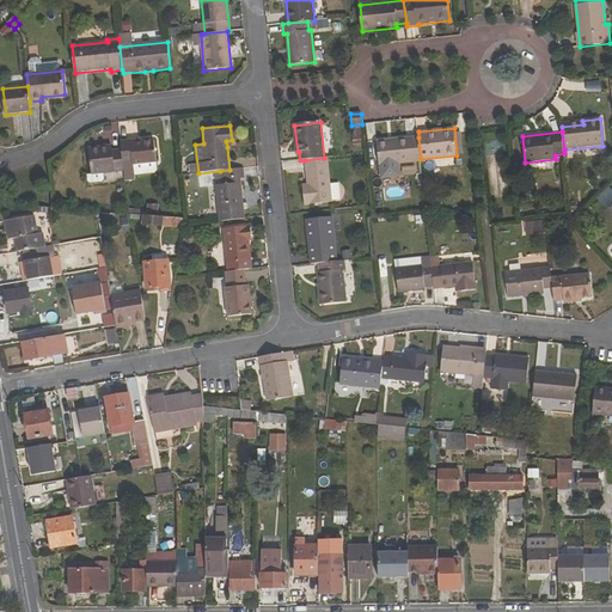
[(377,142),(380,166),(421,161),(421,159),(418,138),(377,142)]
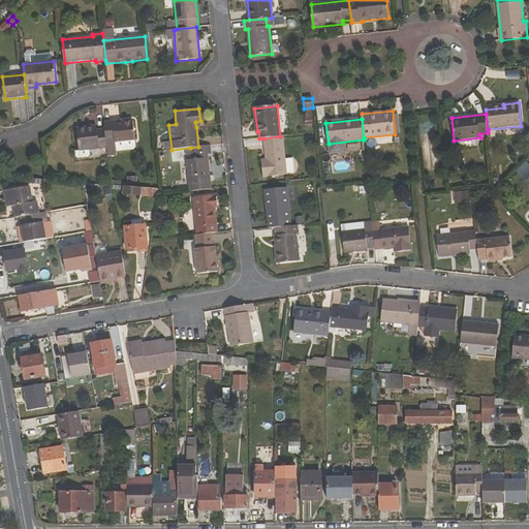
[(121,123),(117,123),(117,121),(104,123),(105,129),(107,148),(109,157),(118,156),(117,143),(135,141),(133,121),(121,123)]
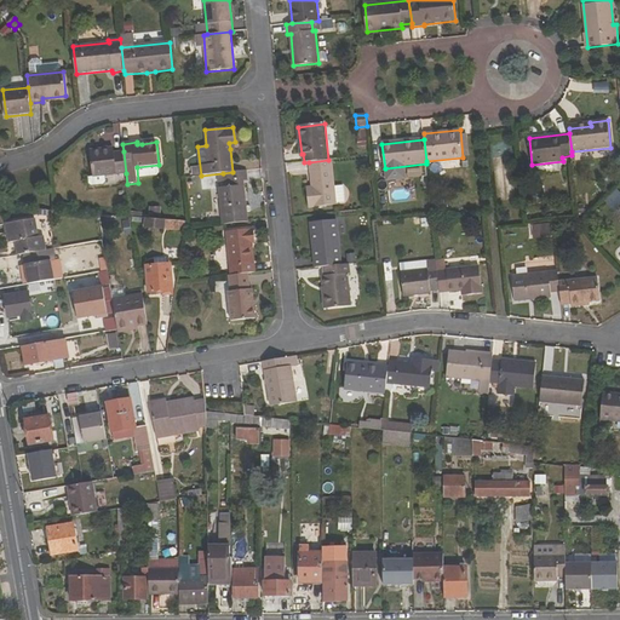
[(126,173),(124,151),(114,153),(114,148),(90,150),(93,178),(126,173)]
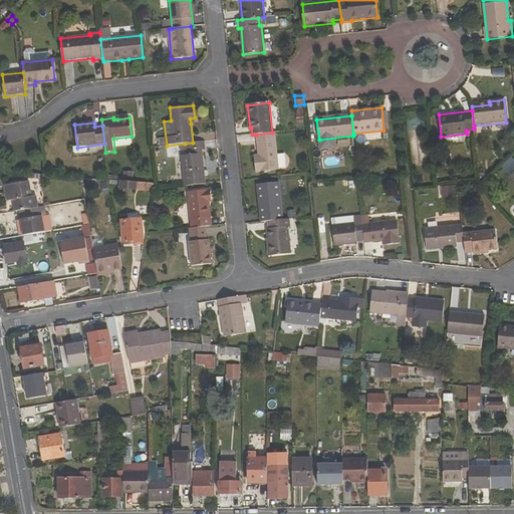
[(255,161),(256,173),(279,170),(275,133),(272,133),(256,135),(258,155),(259,161),(255,161)]
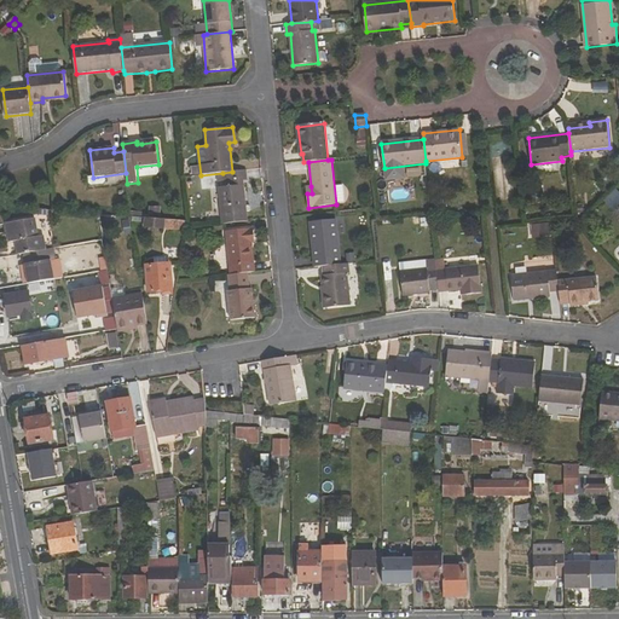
[(223,224),(249,221),(244,180),(248,180),(247,171),(232,172),(223,173),(224,183),(218,184),(223,224)]
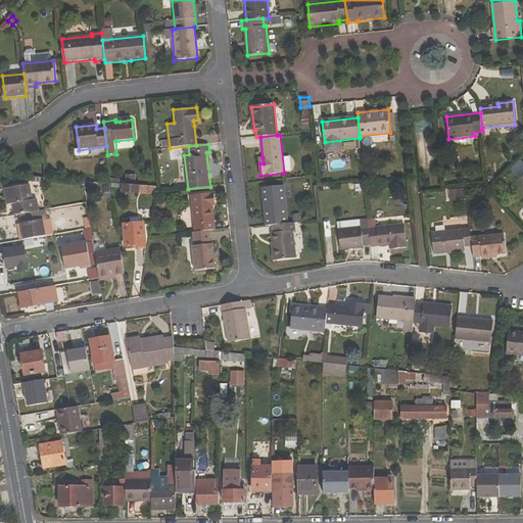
[(122,191),(140,192),(140,185),(123,184),(122,191)]
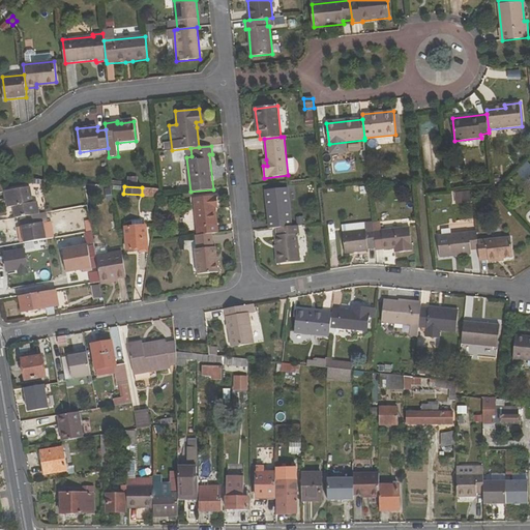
[(48,213),(46,201),(33,202),(31,188),(5,192),(8,207),(13,207),(16,217),(21,217),(47,213),(48,213)]
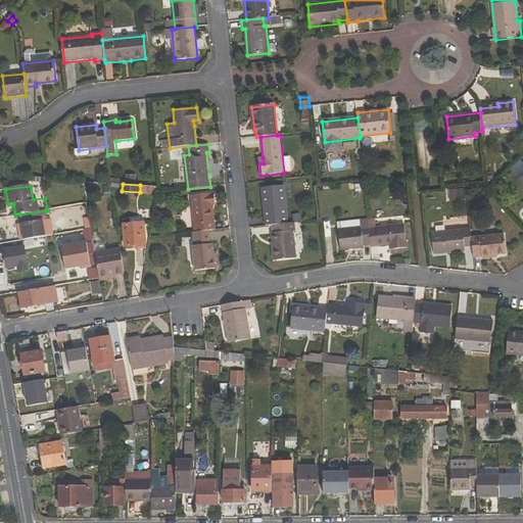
[(273,226),(288,224),(284,186),(262,188),(266,227),(273,226)]
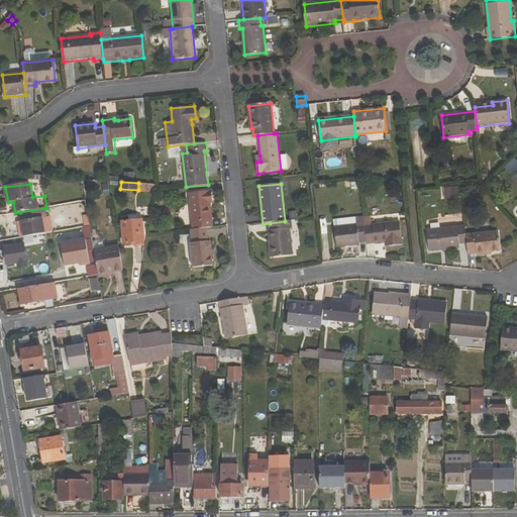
[(459,186),(444,187),(445,198),(460,196),(459,186)]
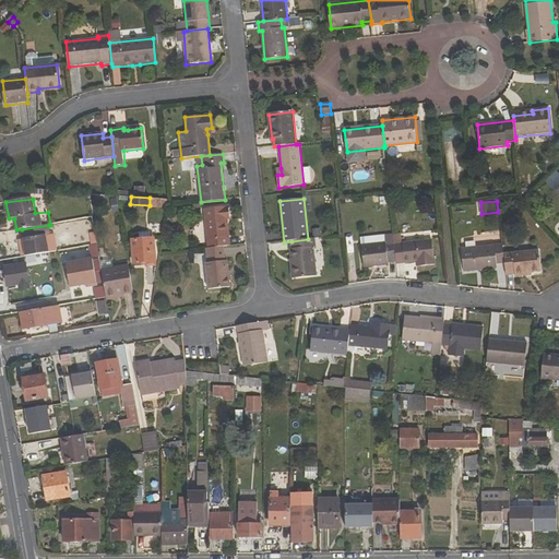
[(228,206),(204,209),(209,248),(223,247),(232,246),(228,219),(230,219),(228,206)]
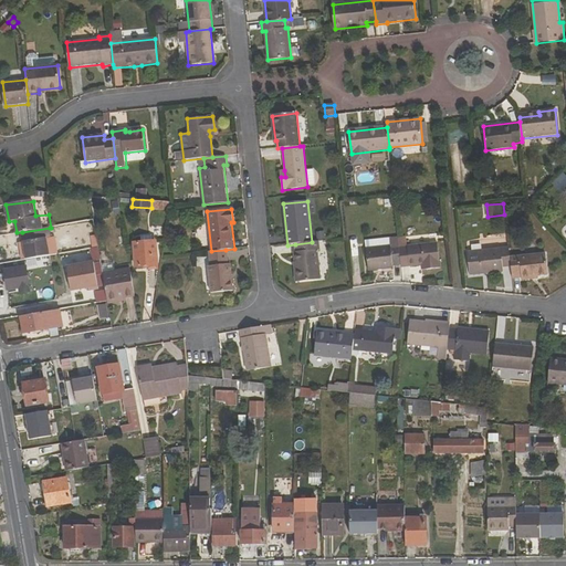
[(27,260),(50,255),(46,239),(51,238),(50,228),(22,232),(27,260)]
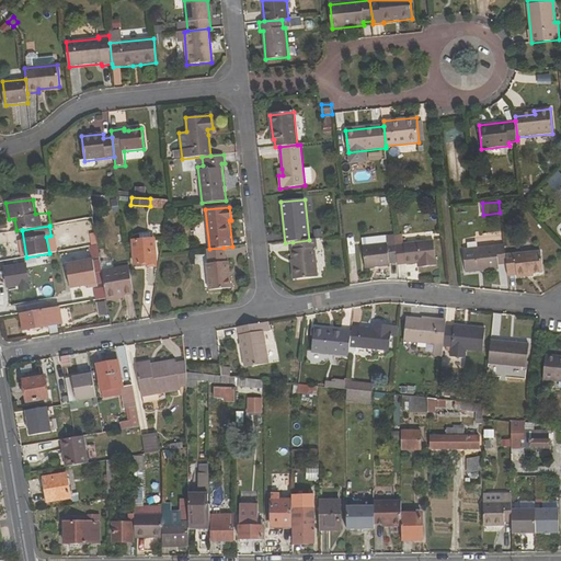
[(135,264),(157,263),(155,240),(134,242),(135,264)]
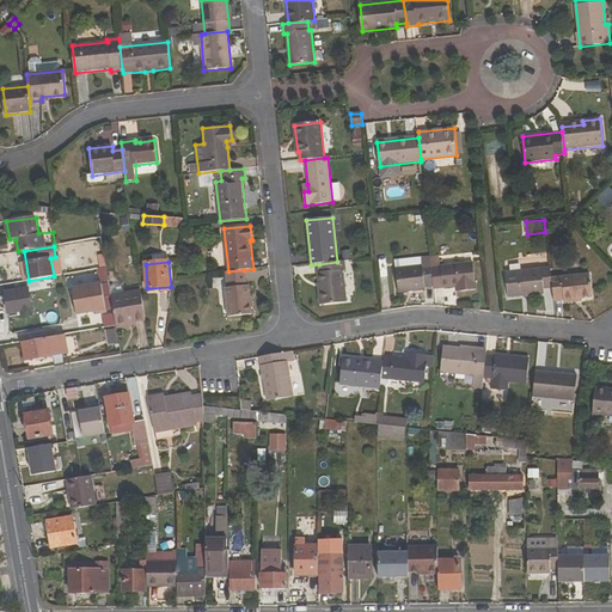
[(319,264),(322,285),(324,305),(346,303),(343,271),(346,271),(346,262),(337,262),(319,264)]
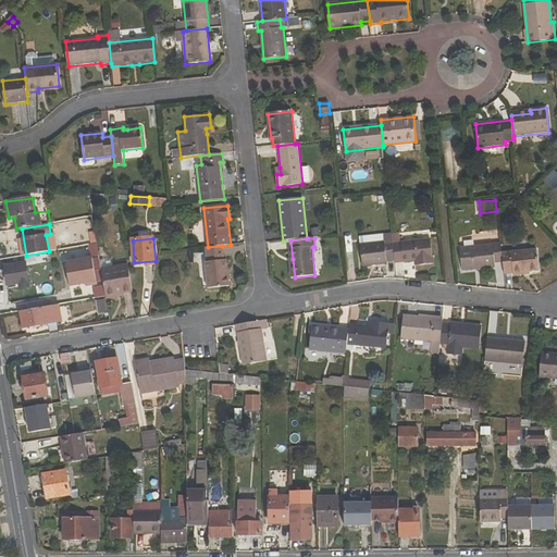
[(433,264),(431,239),(394,244),(395,261),(396,263),(415,261),(423,260),(424,265),(433,264)]
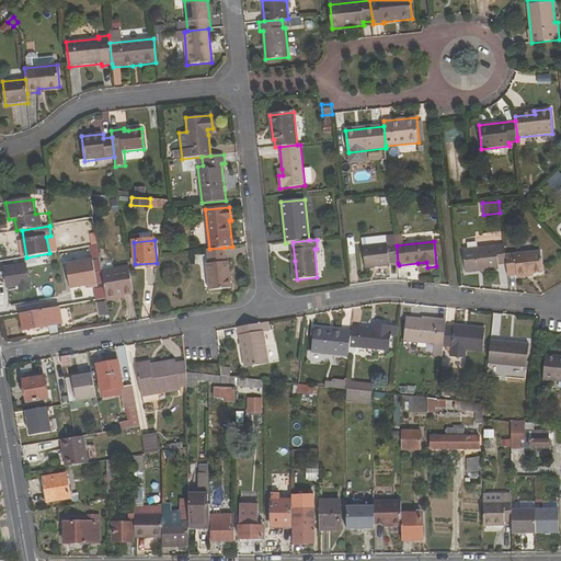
[(396,243),(364,247),(366,268),(390,265),(390,264),(398,263),(397,245),(396,243)]
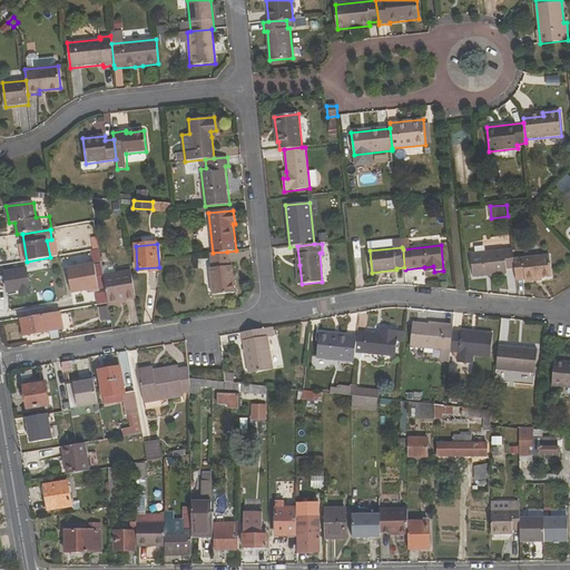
[(474,278),(508,274),(507,269),(516,269),(514,259),(513,248),(471,254),(474,278)]
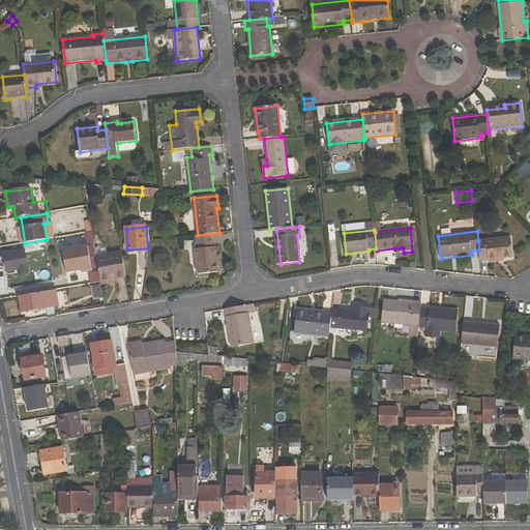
[(199,274),(217,272),(215,247),(213,247),(211,234),(198,235),(197,235),(198,249),(197,249),(199,274)]
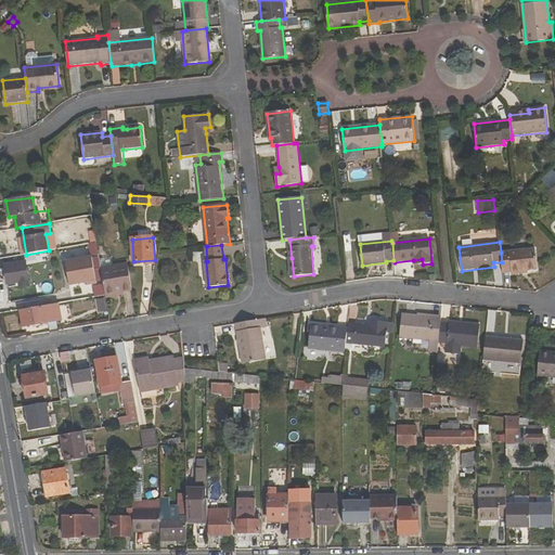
[(503,273),(512,272),(512,275),(520,274),(519,271),(528,271),(538,269),(536,248),(501,253),(502,262),(503,273)]
